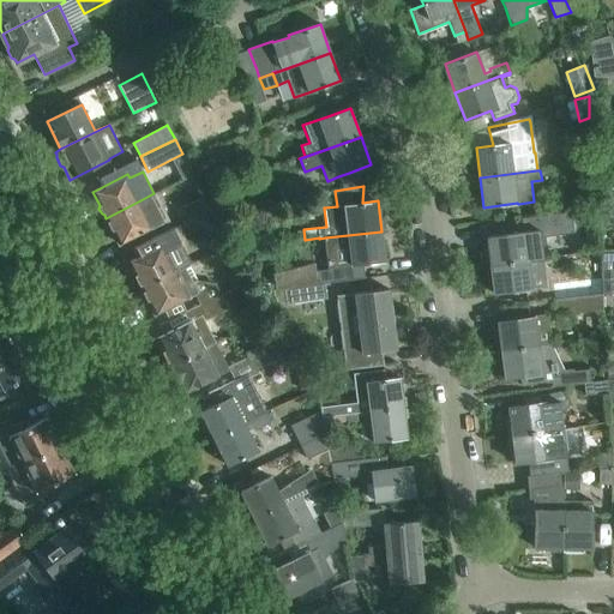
[(581,209),(599,206),(596,191),(578,193),(581,209)]
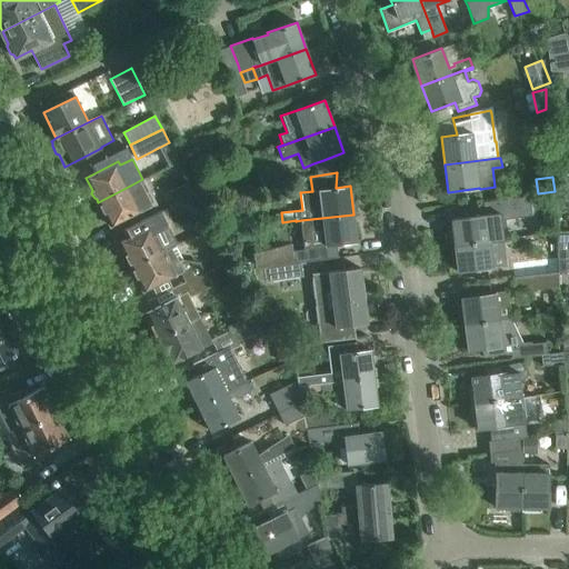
[(130,186),(98,202),(99,205),(99,208),(101,212),(105,213),(110,227),(130,217),(142,210),(155,205),(142,179),(130,186)]
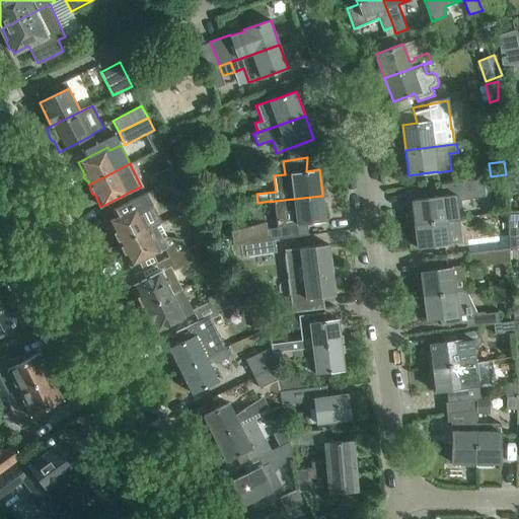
[(518,163),(507,163),(507,168),(507,175),(518,175),(518,163)]
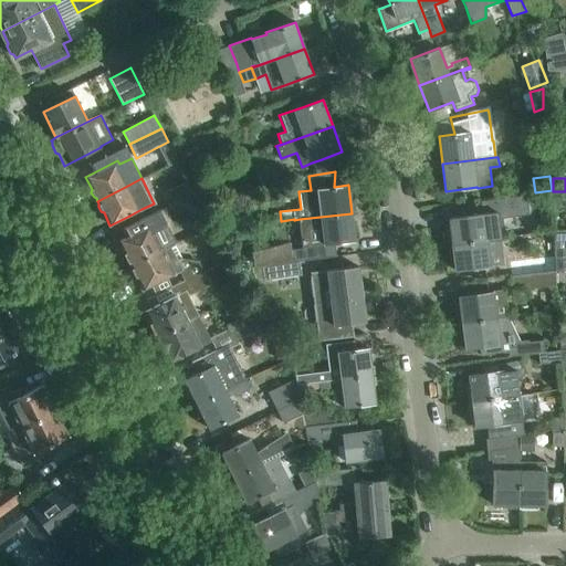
[(565,191),(553,191),(554,208),(565,208),(565,191)]
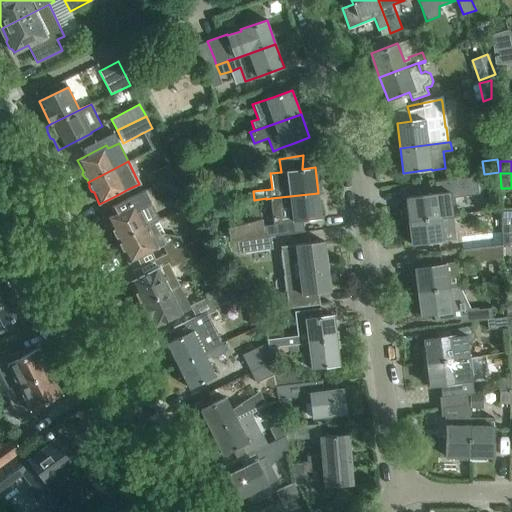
[(417,189),(418,195),(406,197),(409,221),(453,215),(456,215),(454,197),(478,194),(475,176),(434,182),(435,187),(417,189)]
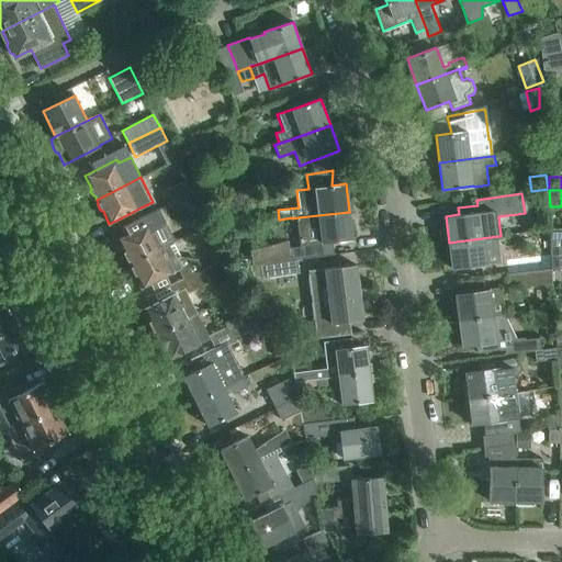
[(126,235),(117,239),(123,253),(123,255),(125,260),(128,261),(130,263),(161,248),(169,244),(176,240),(159,209),(122,227),(126,235)]
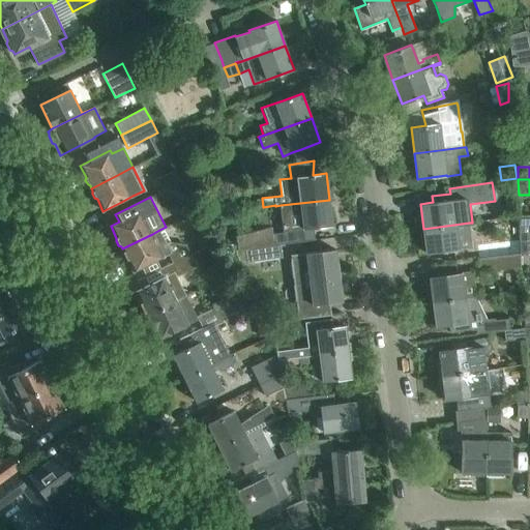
[(274,224),(241,233),(242,248),(275,243),(315,239),(314,228),(332,226),(329,200),(281,205),(282,213),(284,232),(274,233),(274,224)]
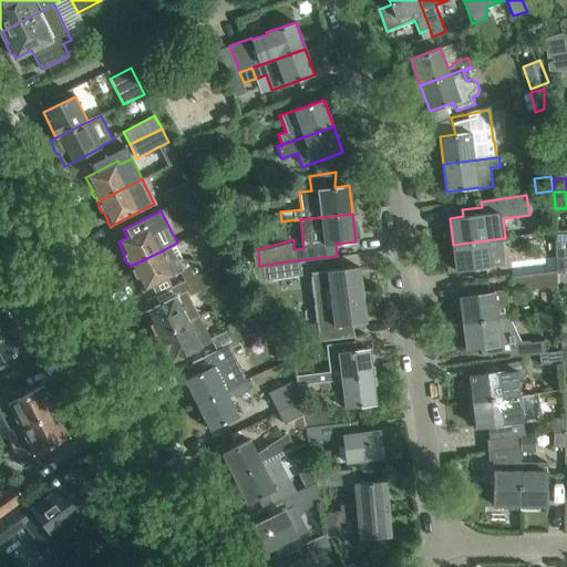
[(197,233),(210,226),(206,218),(193,225),(197,233)]
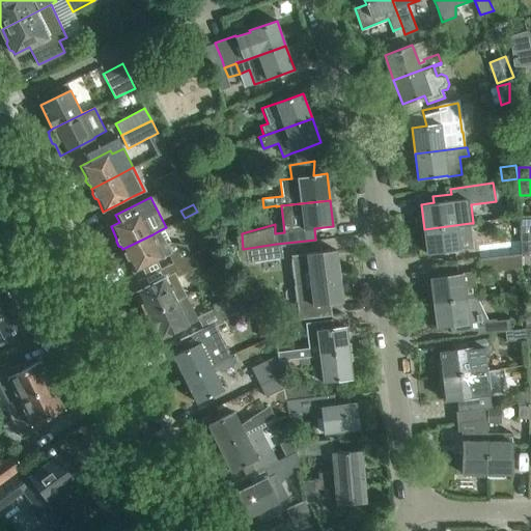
[(197,212),(185,218),(189,226),(201,220),(197,212)]
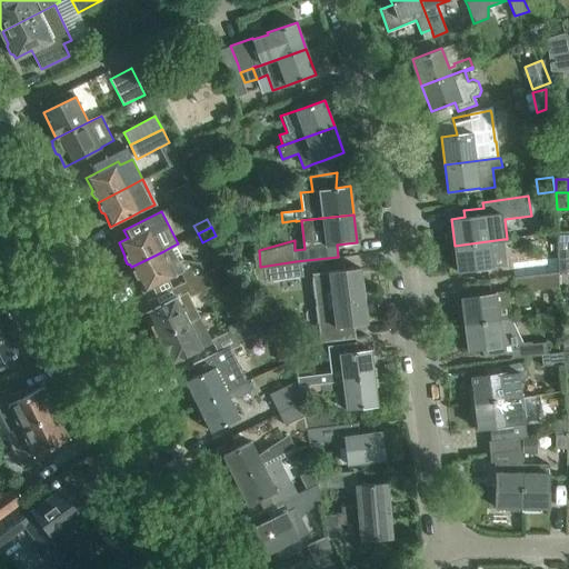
[(559,271),(568,271),(568,230),(556,231),(557,272),(559,271)]
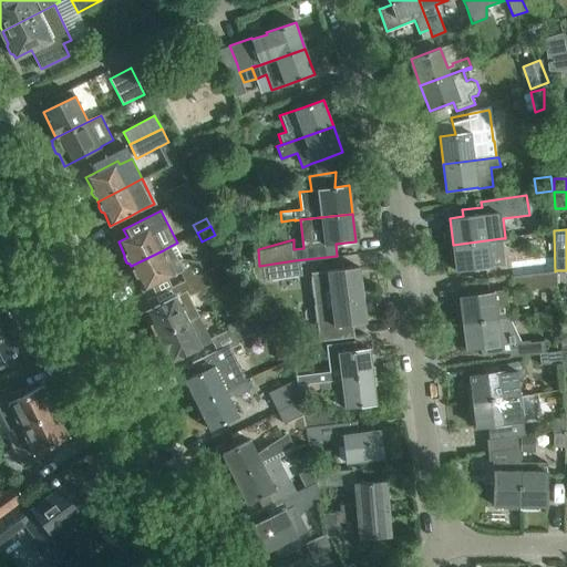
[(502,238),(453,245),(456,271),(505,265),(502,238)]
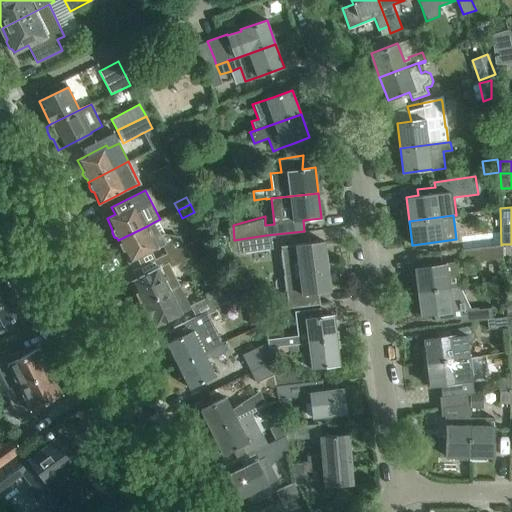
[(147,226),(118,240),(119,243),(118,245),(121,250),(123,251),(129,262),(147,253),(158,248),(165,244),(161,236),(166,233),(165,231),(160,234),(154,222),(147,226)]
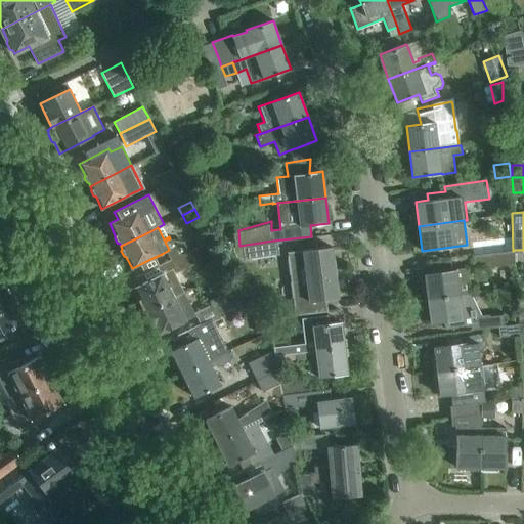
[(471,256),(497,253),(496,237),(469,242),(471,256)]
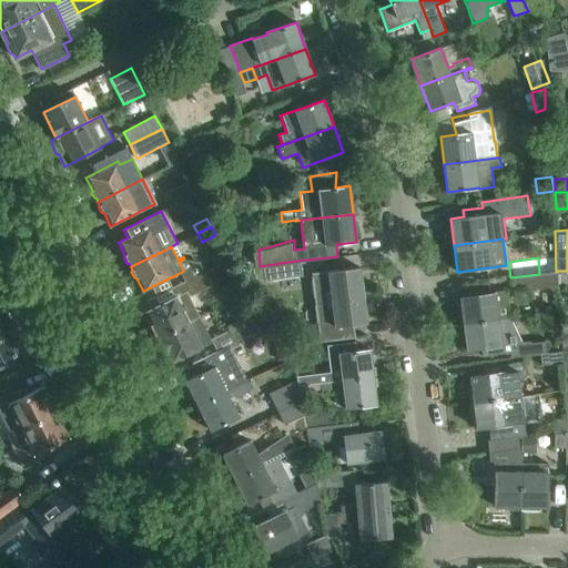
[(265,282),(303,276),(301,262),(263,267),(265,282)]
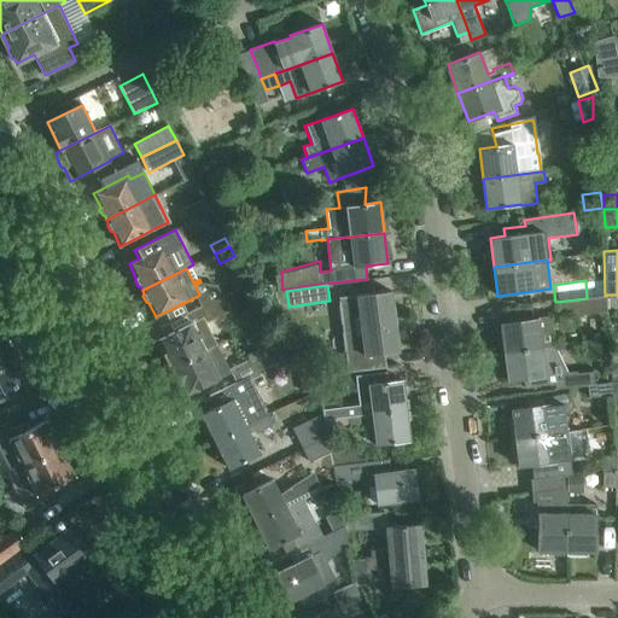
[(385,368),(384,354),(398,351),(391,291),(338,297),(348,372),(385,368)]
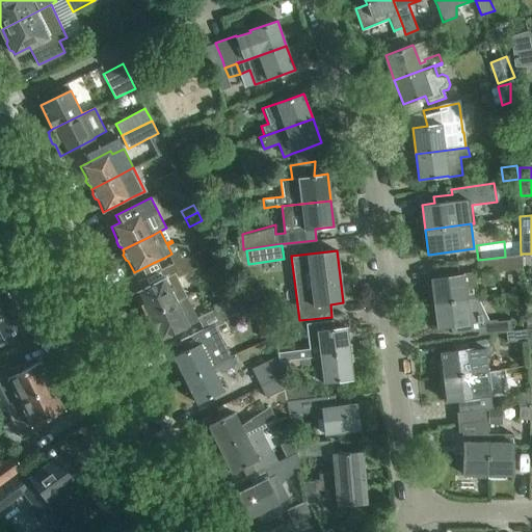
[(523,254),(521,255),(505,257),(478,260),(479,260),(481,273),(523,268),(523,265),(524,265),(523,254)]
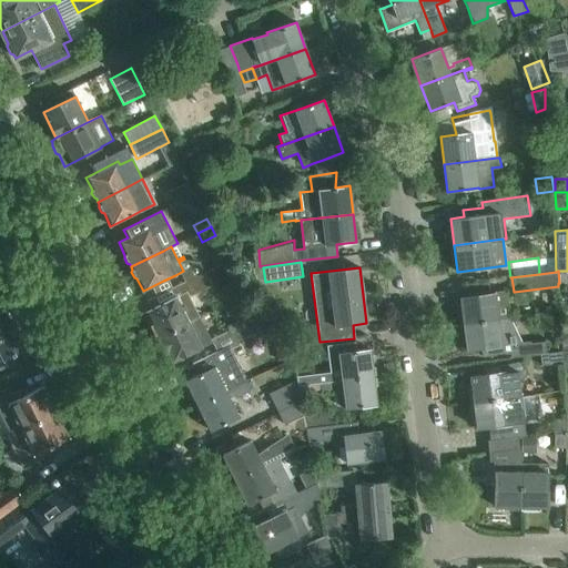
[(151,308),(144,313),(156,338),(200,317),(192,302),(190,297),(199,292),(212,286),(205,272),(181,283),(146,300),(151,308)]
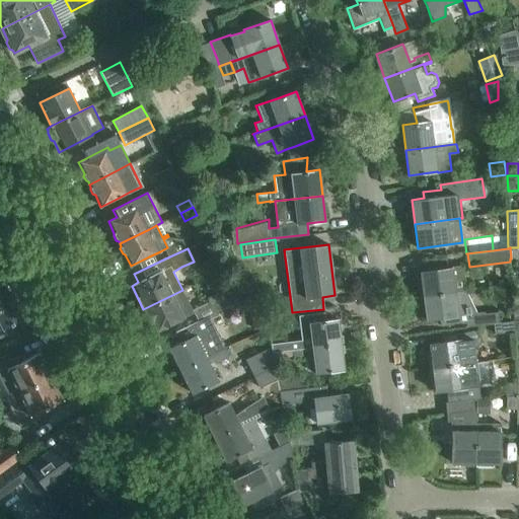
[(441,269),(421,272),(424,296),(465,290),(462,267),(451,268),(441,269)]
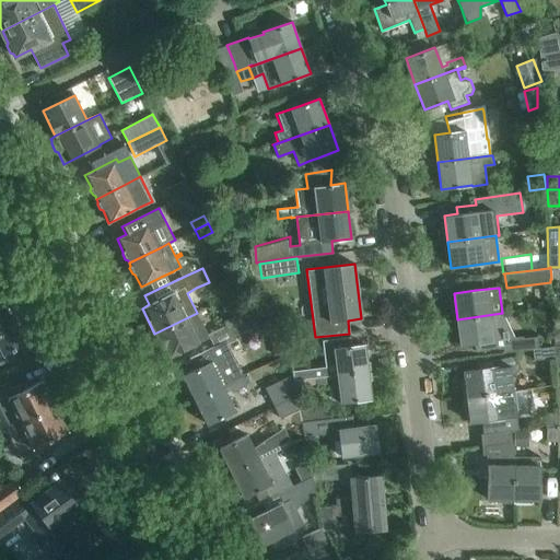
[(241,291),(232,295),(237,305),(246,301),(241,291)]
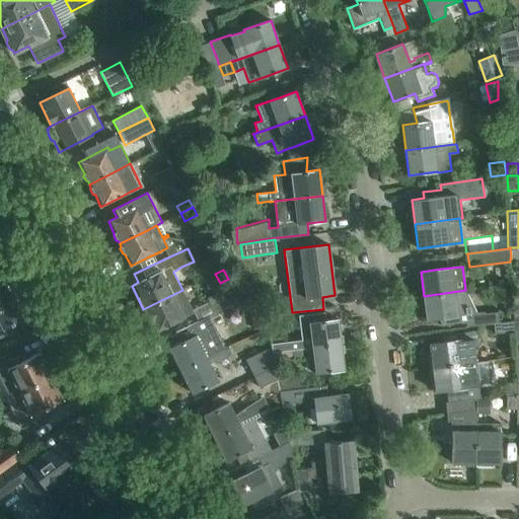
[(2,278),(0,278),(0,330),(3,329),(4,330),(23,320),(2,278)]
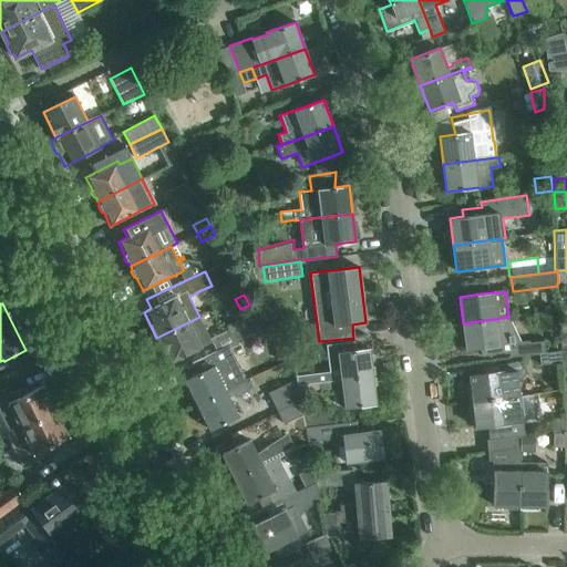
[(228,331),(210,340),(212,342),(216,351),(227,346),(259,329),(259,330),(263,329),(261,327),(251,307),(254,312),(226,327),(228,331)]
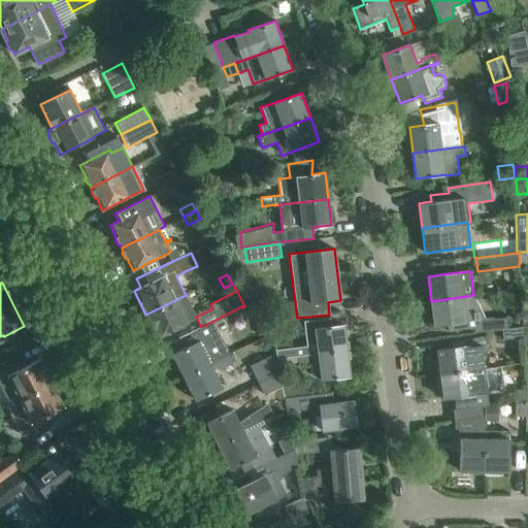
[(186,295),(145,315),(158,338),(176,329),(188,323),(197,319),(196,317),(186,295)]
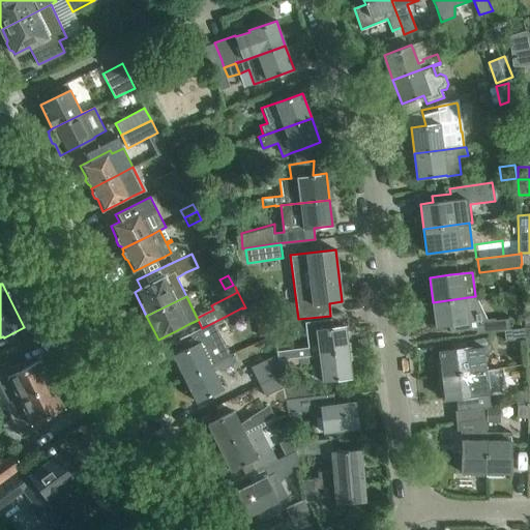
[(487,319),(475,296),(433,302),(436,326),(447,325),(450,332),(476,329),(476,333),(504,330),(509,329),(508,318),(495,319),(495,318),(487,319)]
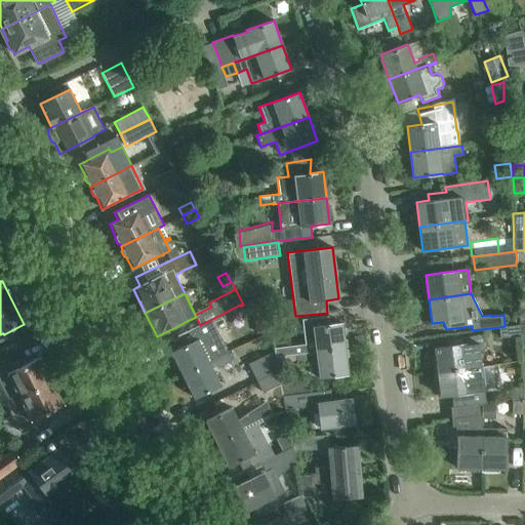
[(328,316),(301,319),(305,344),(274,348),(274,351),(274,352),(275,357),(295,355),(345,349),(341,323),(330,324),(328,316)]
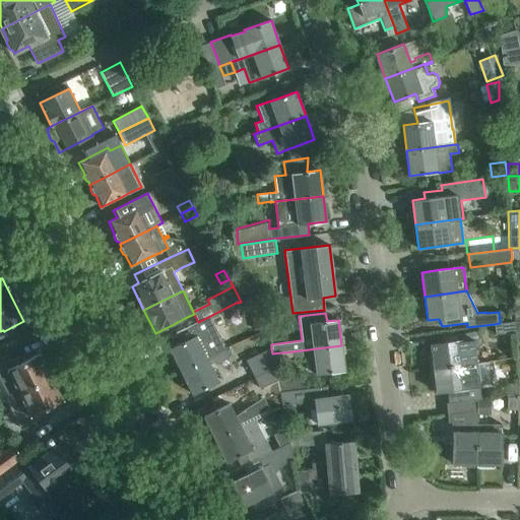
[(181,343),(170,348),(181,372),(224,350),(220,342),(208,317),(198,322),(176,332),(181,343)]
